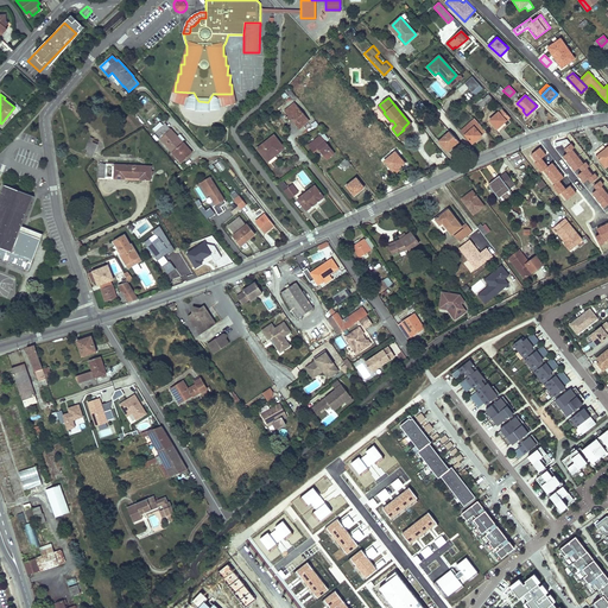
[(481,99),(475,105),(480,109),(486,103),(481,99)]
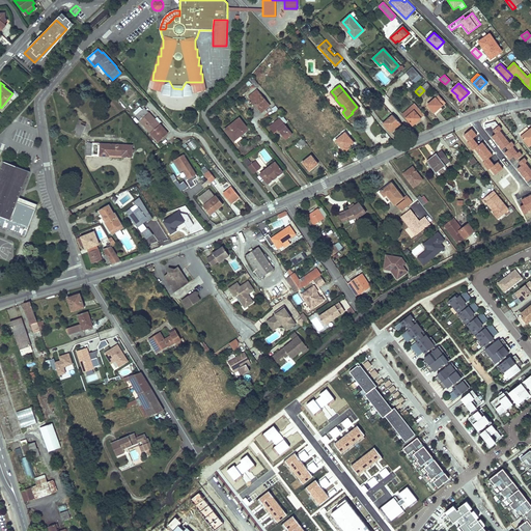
[(256,90),(249,96),(261,112),(270,106),(256,90)]
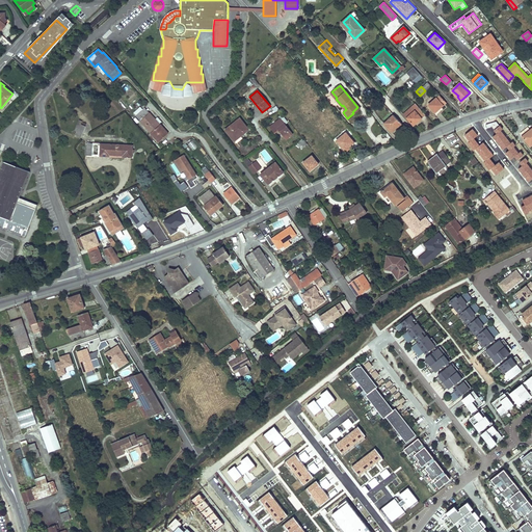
[(439,96),(428,105),(434,111),(446,103),(439,96)]
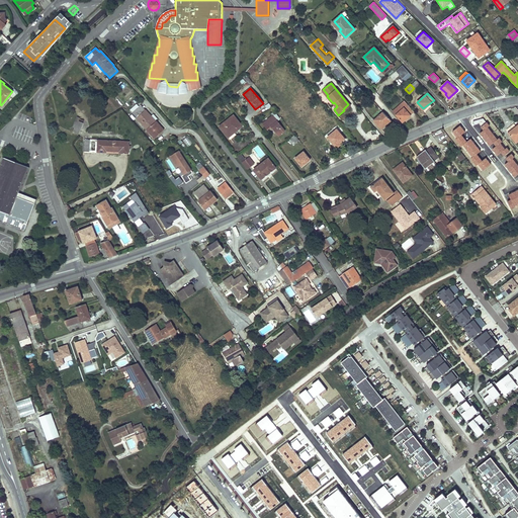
[(141,106),(133,112),(137,117),(136,118),(154,139),(163,131),(145,110),(141,106)]
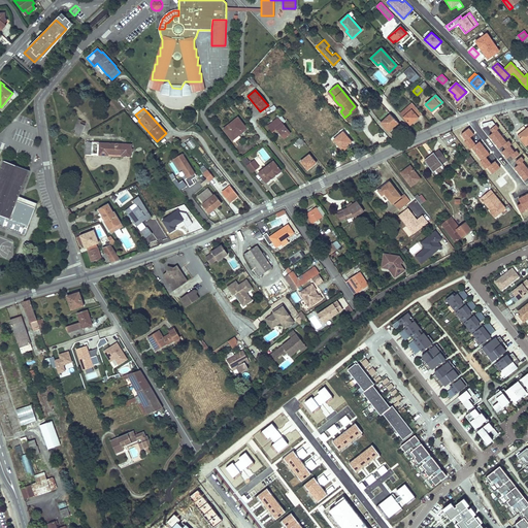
[(411,110),(403,117),(409,124),(418,118),(411,110)]
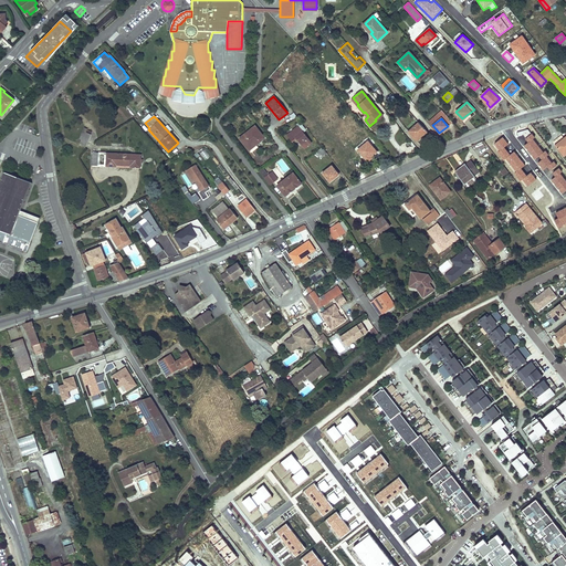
[(297,126),(303,132),(306,129),(300,122),(296,124),(297,126)]
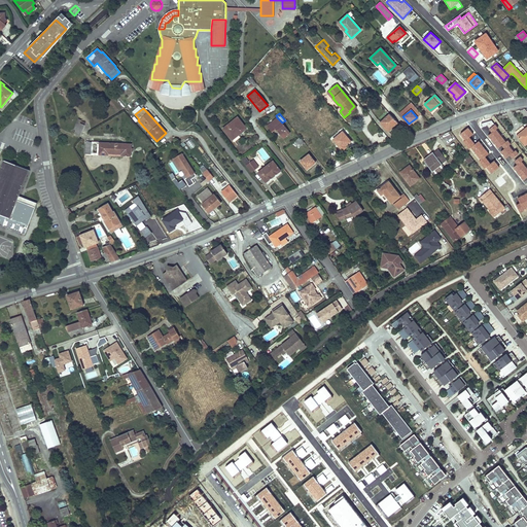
[(389,113),(380,121),(388,131),(397,123),(389,113)]
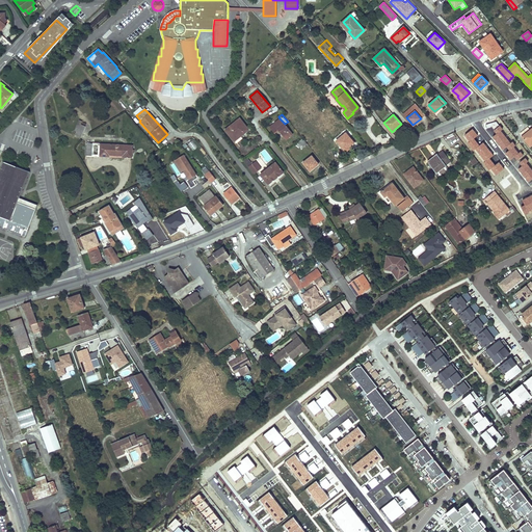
[(239,118),(224,130),(234,141),(248,130),(239,118)]
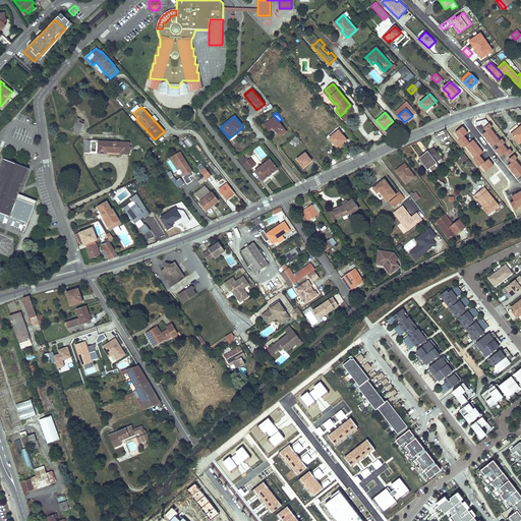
[(280,135),(286,131),(279,121),(274,116),(265,124),(269,130),(273,127),(280,135)]
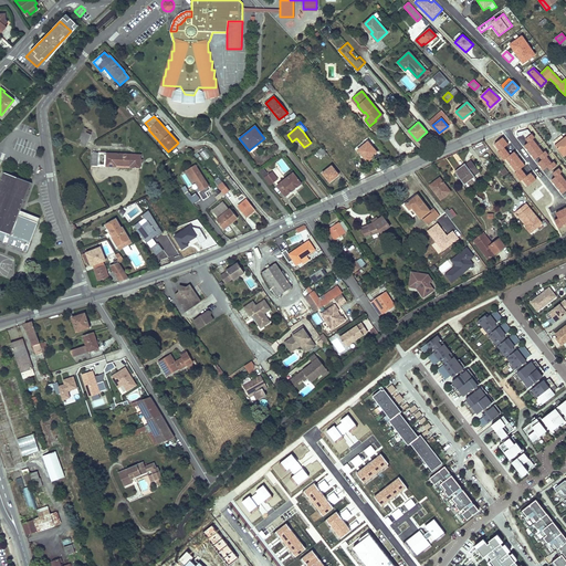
[(81,139),(79,144),(85,146),(91,135),(85,132),(86,130),(84,129),(80,139),(81,139)]
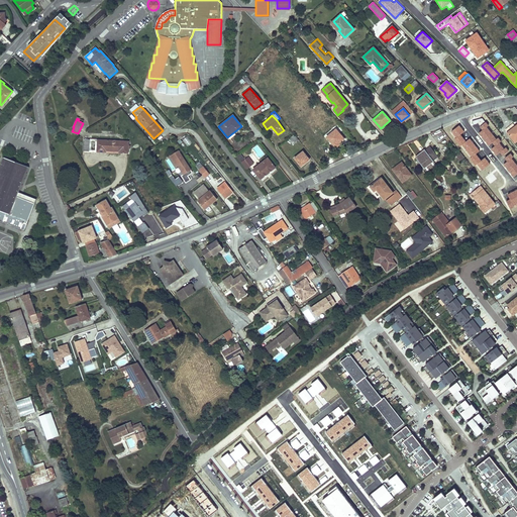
[(516,124),(507,132),(514,142),(516,139),(516,124)]
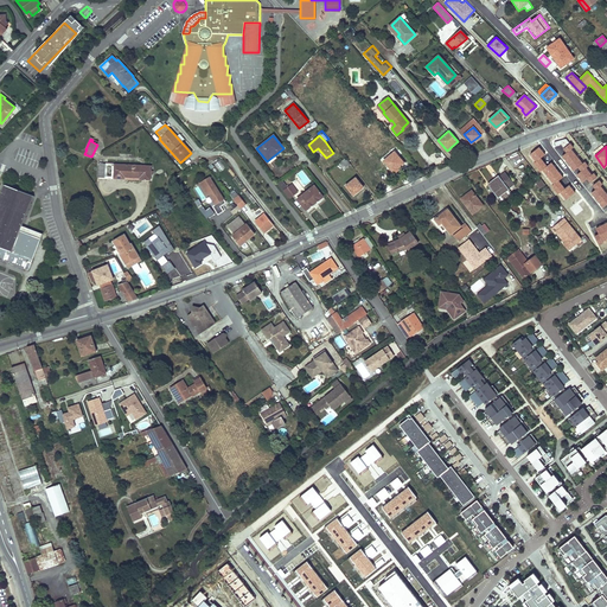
[(394,152),(383,160),(394,173),(397,170),(396,168),(403,163),(394,152)]
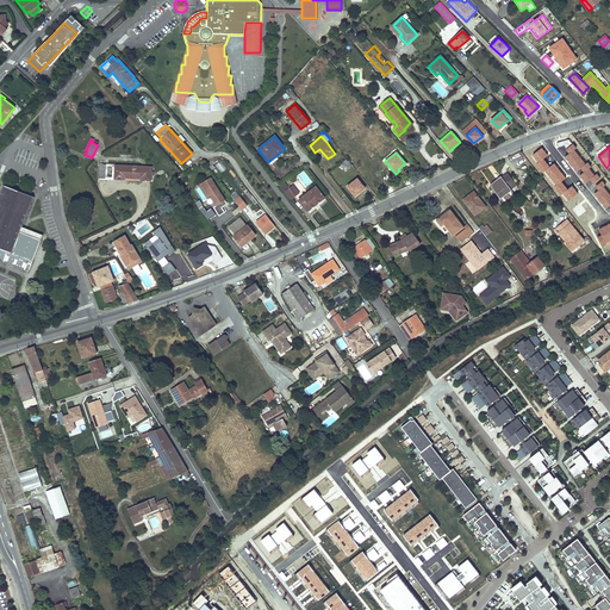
[(566,154),(551,166),(559,176),(574,165),(566,154)]
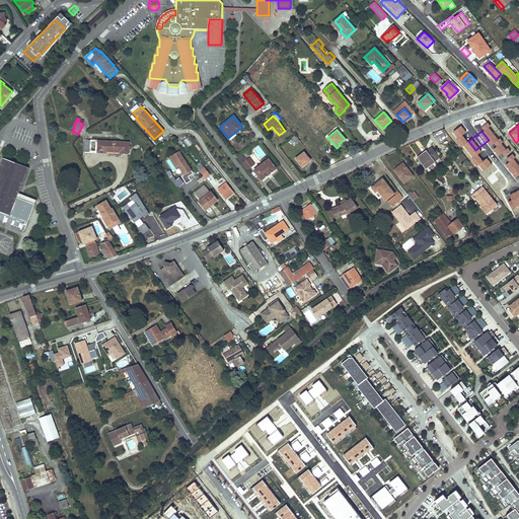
[(183,140),(189,147),(193,144),(188,137),(183,140)]
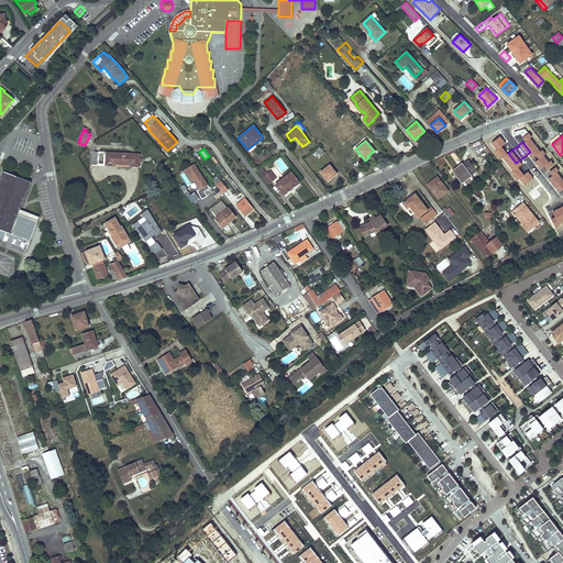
[(106,153),(105,165),(114,166),(114,164),(129,164),(129,166),(139,166),(139,162),(141,162),(141,158),(140,157),(140,154),(106,153)]
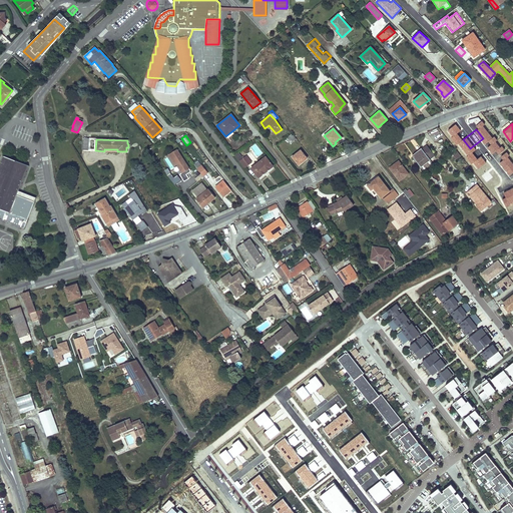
[(427,146),(414,157),(421,166),(431,159),(434,156),(427,146)]
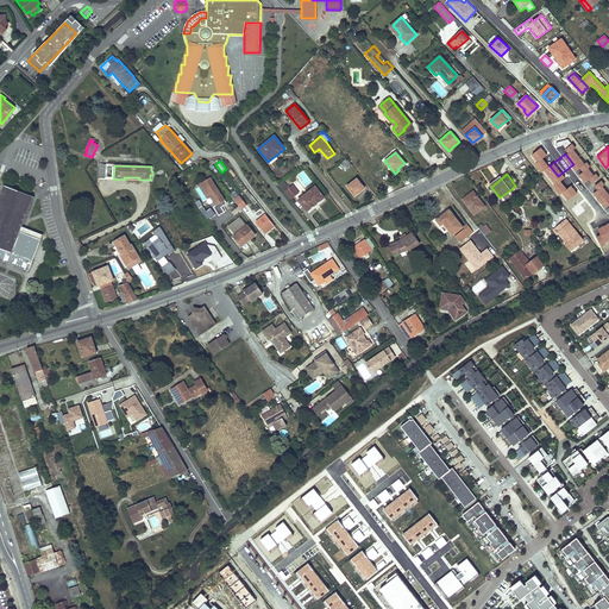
[(228,200),(209,176),(201,183),(208,193),(211,192),(218,202),(215,205),(223,213),(227,208),(224,205),(228,200)]
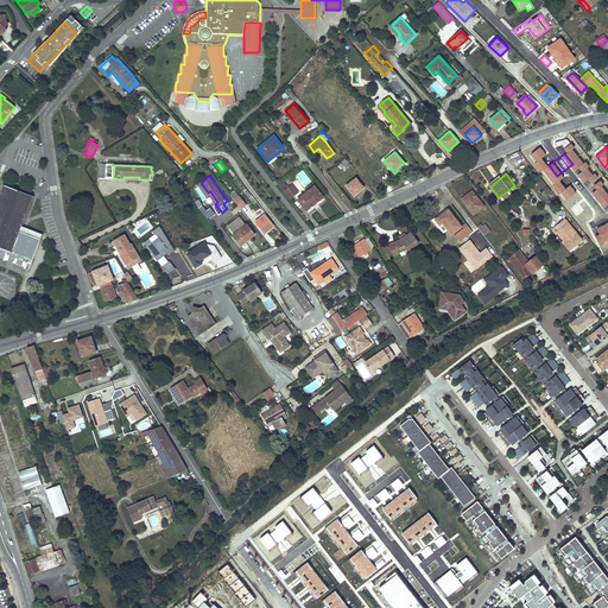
[(356,178),(346,185),(353,195),(360,190),(359,189),(362,185),(356,178)]
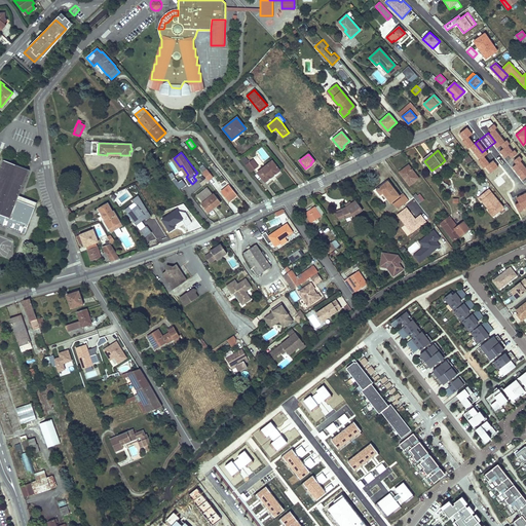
[(245,156),(240,159),(246,164),(250,162),(245,156)]
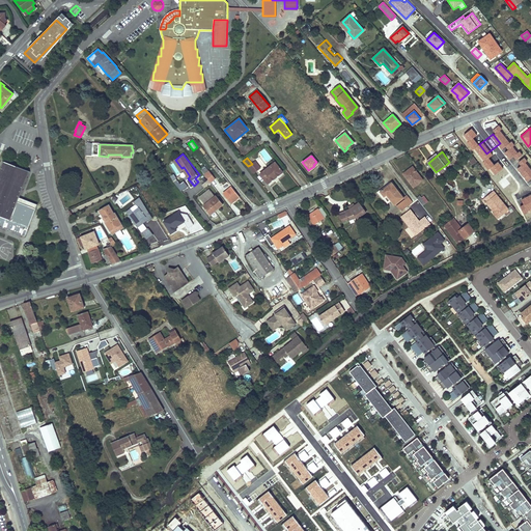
[(261,168),(255,161),(252,164),(248,166),(253,173),(261,168)]
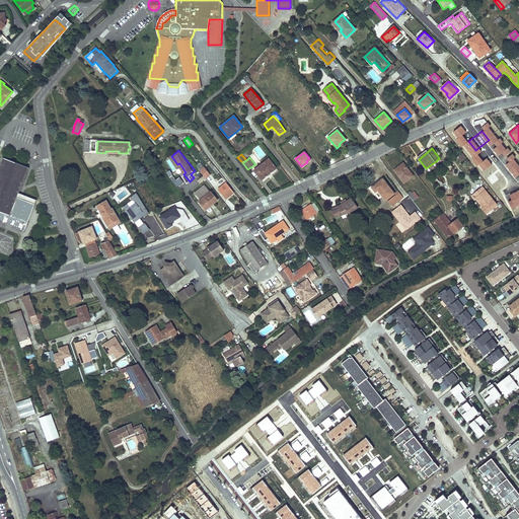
[(28,167),(4,158),(0,167),(0,221),(24,231),(36,200),(18,193),(28,167)]
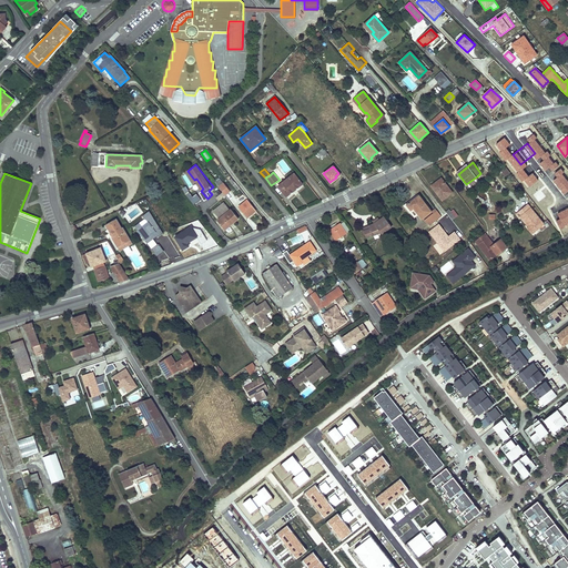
[(294,173),(277,186),(286,196),(302,184),(294,173)]
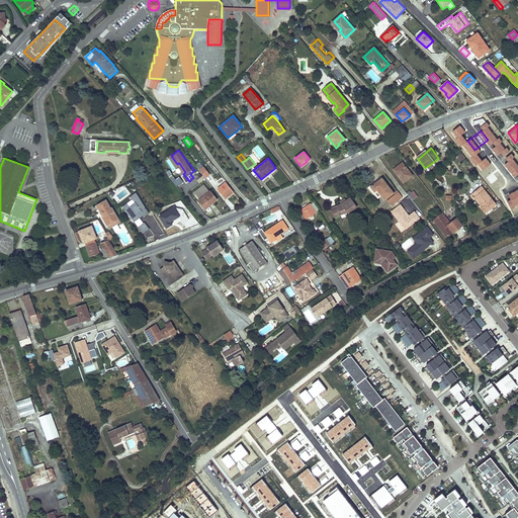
[(425,168),(428,172),(438,165),(435,161),(425,168)]
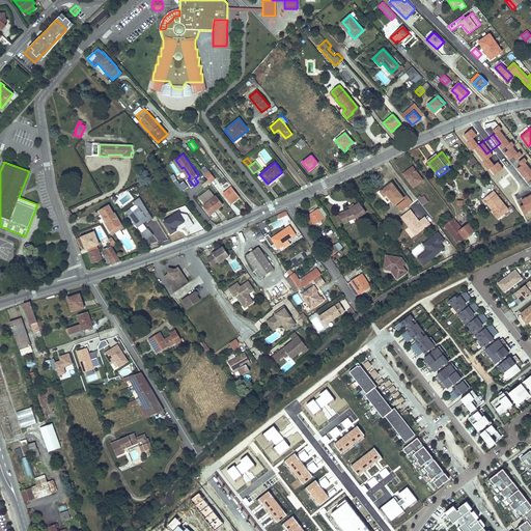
[(412,166),(402,173),(413,187),(422,179),(412,166)]
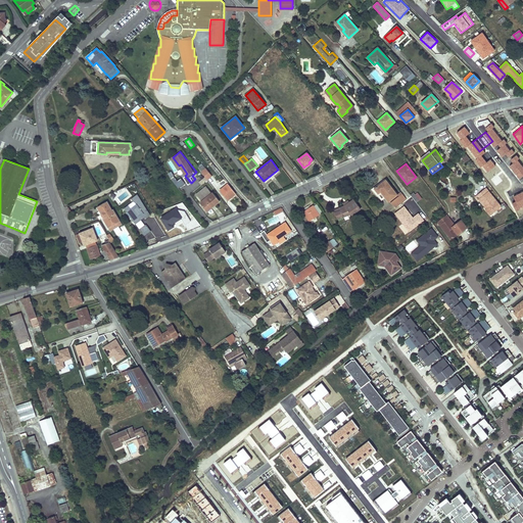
[(205,169),(200,172),(207,180),(211,177),(205,169)]
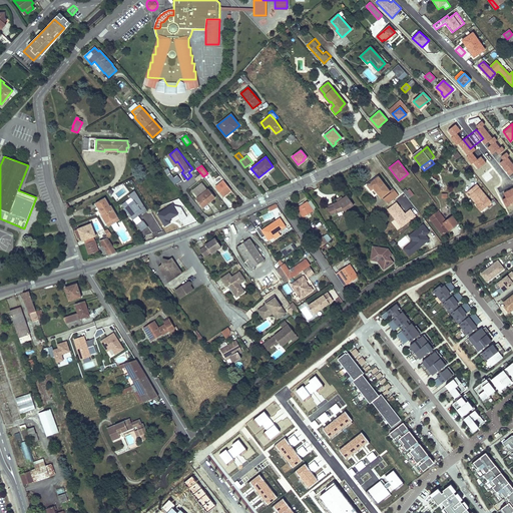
[(170,174),(167,176),(174,185),(177,182),(170,174)]
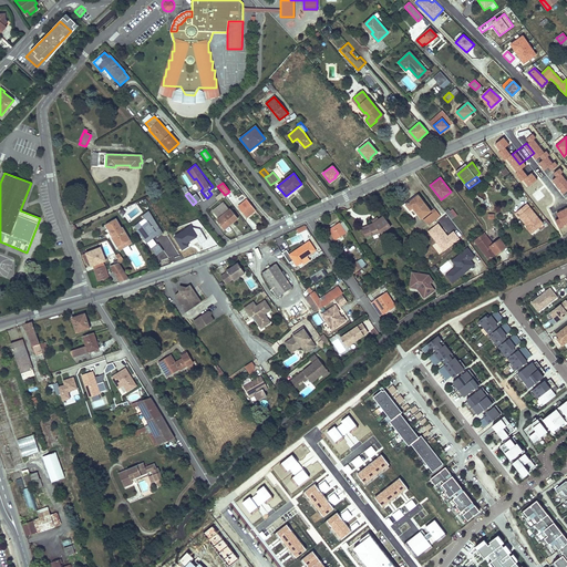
[(418,195),(405,204),(410,209),(412,208),(420,218),(431,212),(418,195)]
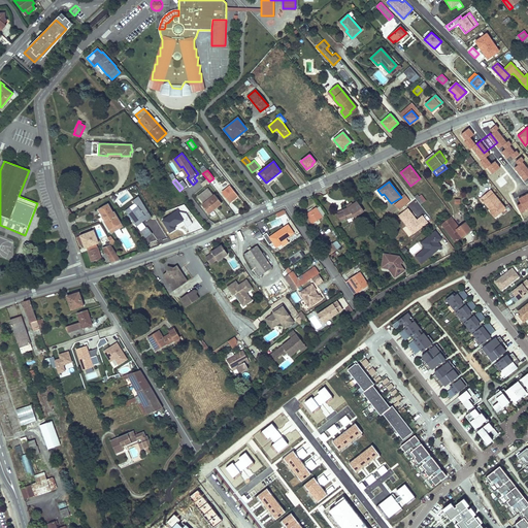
[(229,186),(222,193),(230,203),(237,196),(229,186)]
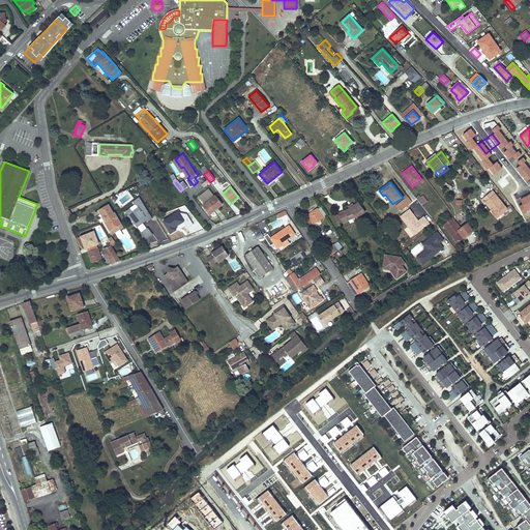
[(208,189),(202,195),(207,202),(204,204),(202,205),(209,213),(212,210),(213,211),(222,205),(214,196),(214,197),(208,189)]
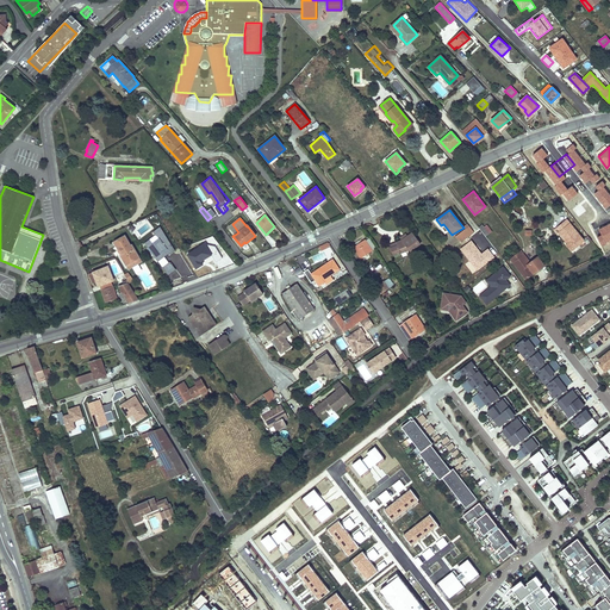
[(583,241),(566,221),(554,230),(558,234),(559,234),(560,231),(568,243),(567,244),(566,244),(571,250),(578,244),(580,248),(585,244),(583,241)]
